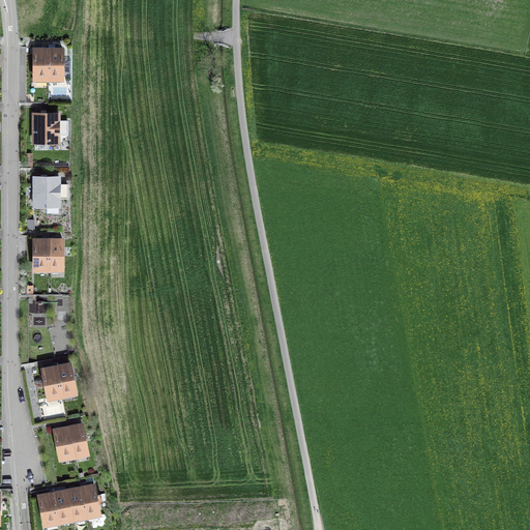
[(34,79),(49,79),(49,50),(34,50),(34,79)]
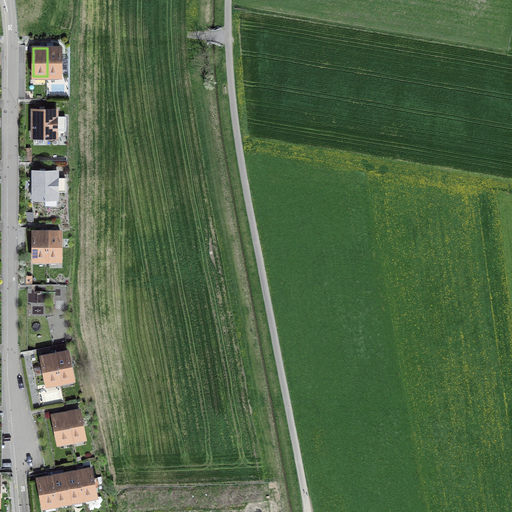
[(61,48),(47,48),(47,76),(61,76),(61,48)]
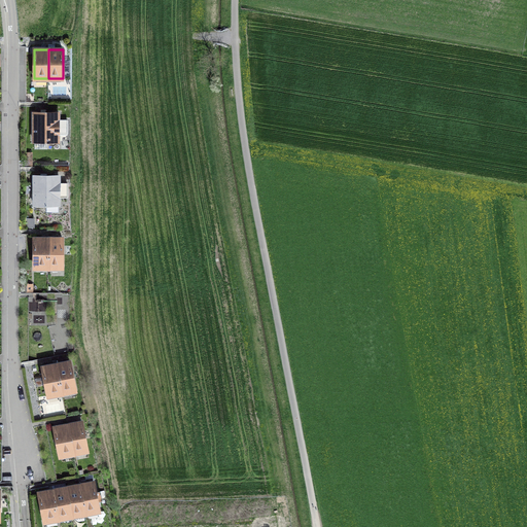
[(33,113),(33,141),(59,141),(58,134),(67,134),(67,120),(59,120),(59,113),(33,113)]
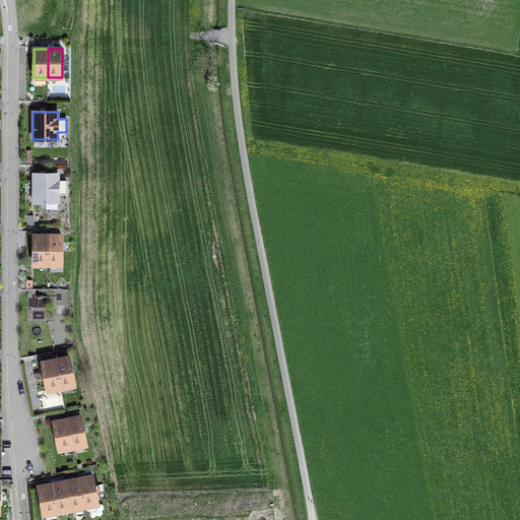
[(34,174),(34,201),(58,201),(58,194),(66,194),(66,181),(58,181),(58,174),(34,174)]
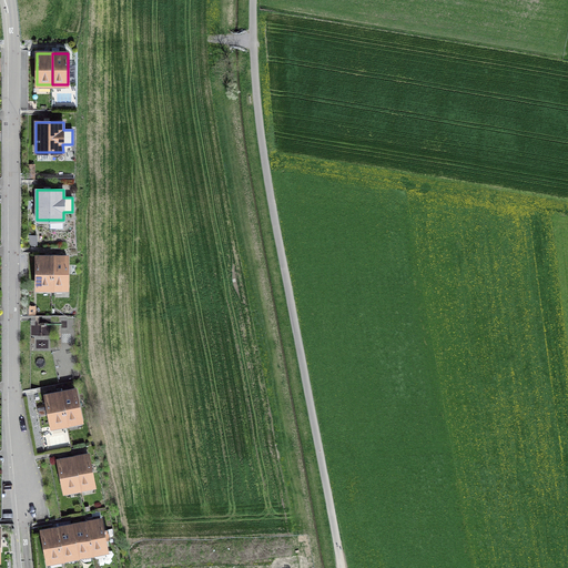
[(37,287),(52,287),(52,257),(37,257),(37,287)]
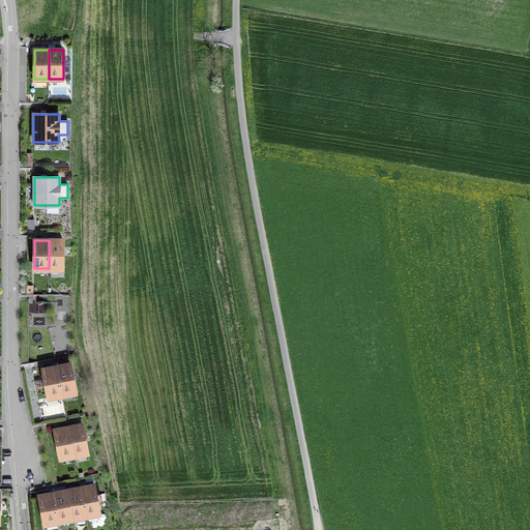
[(62,240),(49,240),(49,268),(62,268),(62,240)]
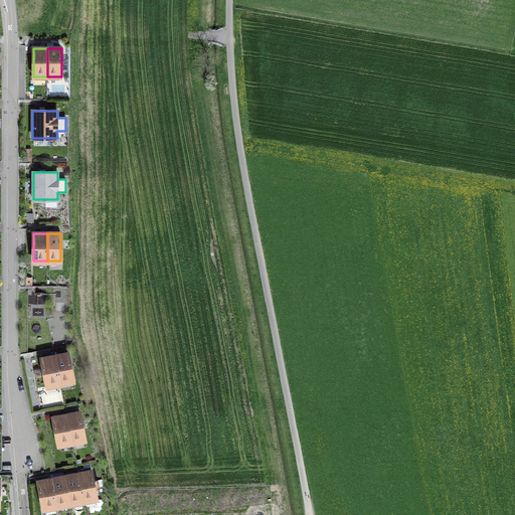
[(68,354),(54,356),(60,383),(73,381),(68,354)]
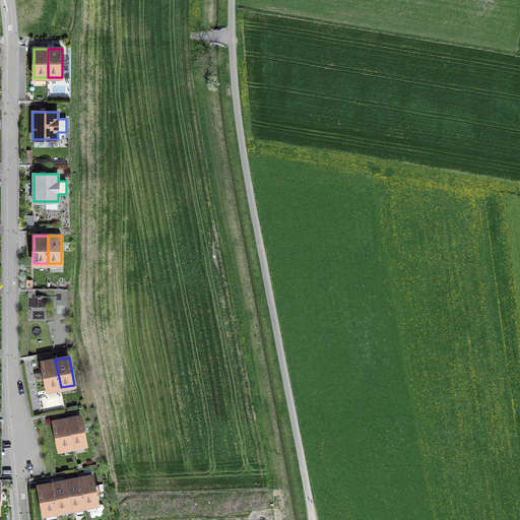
[(47,390),(61,387),(55,360),(42,363),(47,390)]
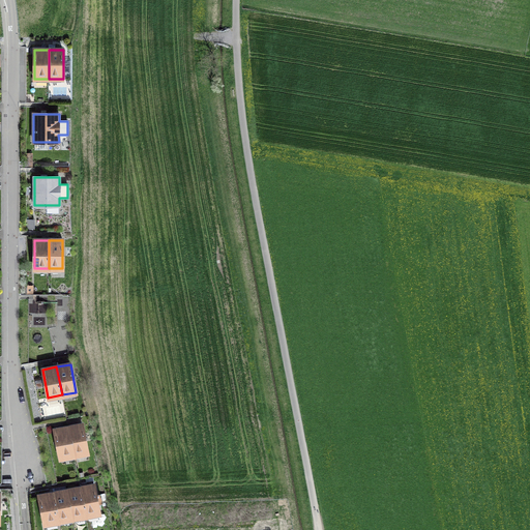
[(82,424),(68,428),(74,455),(88,452),(82,424)]
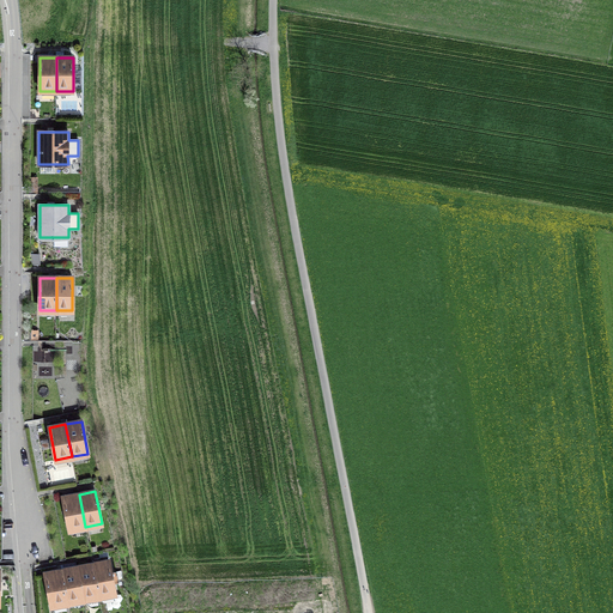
[(70,529),(85,527),(79,495),(62,497),(70,529)]
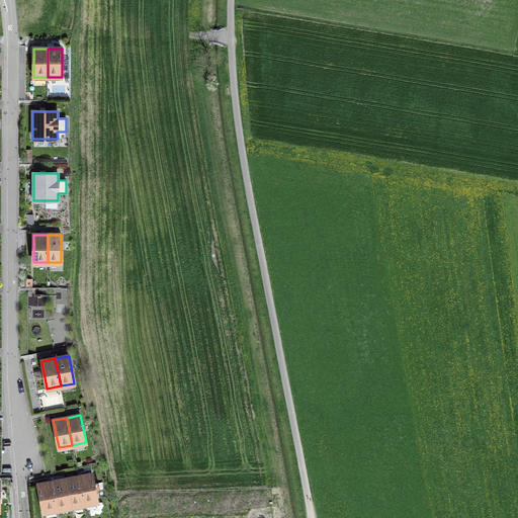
[(92,473),(78,477),(84,504),(97,501),(92,473)]
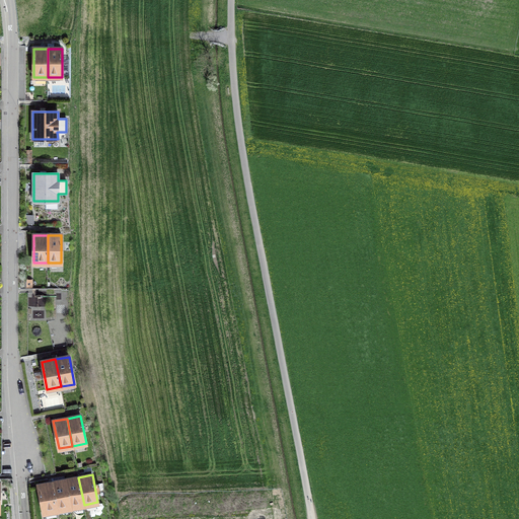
[(70,508),(84,505),(78,477),(65,480),(70,508)]
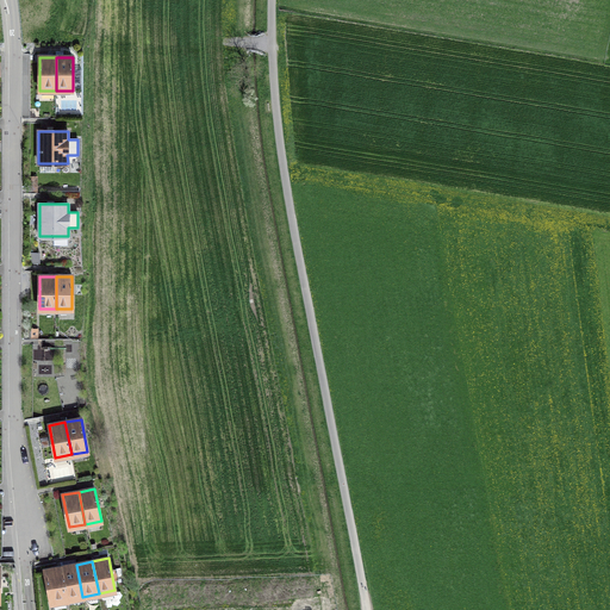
[(67,599),(82,597),(76,565),(61,567),(67,599)]
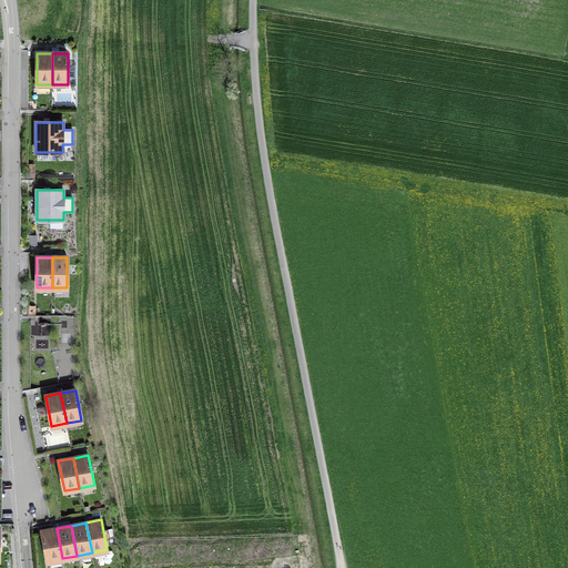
[(48,561),(62,558),(57,528),(41,531),(48,561)]
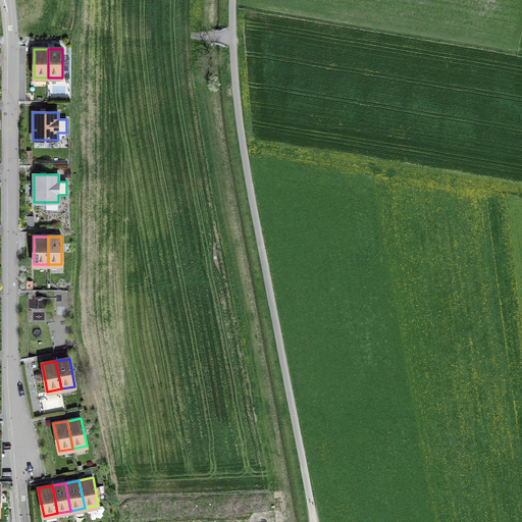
All buildings are outlined.
